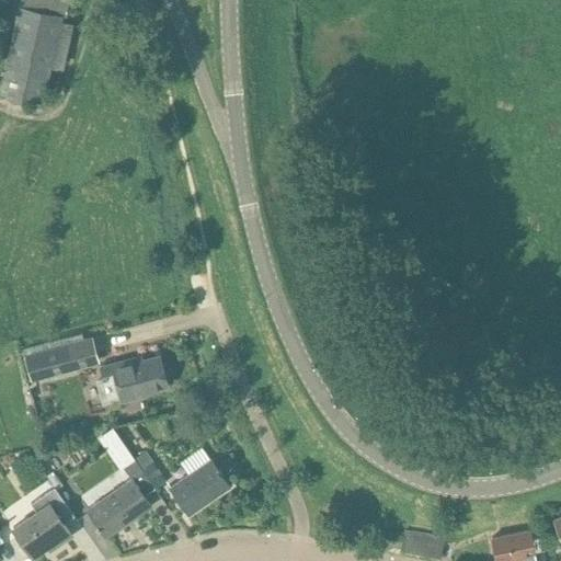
[(75,25),(63,22),(67,8),(64,7),(65,0),(20,0),(20,1),(0,92),(43,102),(52,69),(63,71),(75,25)]
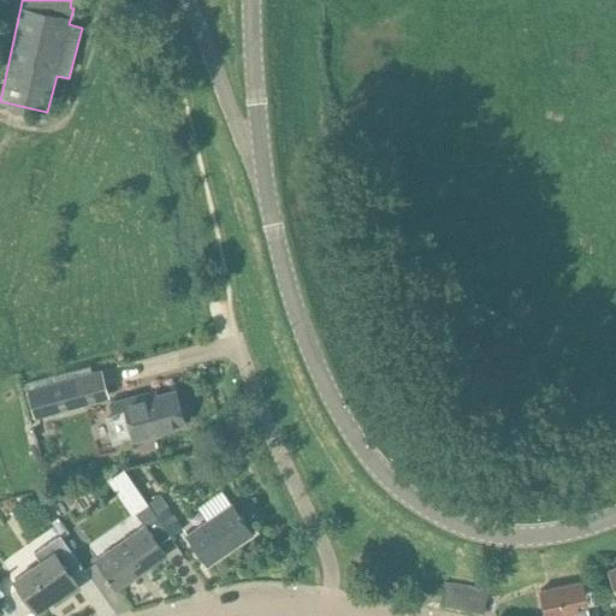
[(0,55),(5,57),(10,16),(0,15),(0,55)]
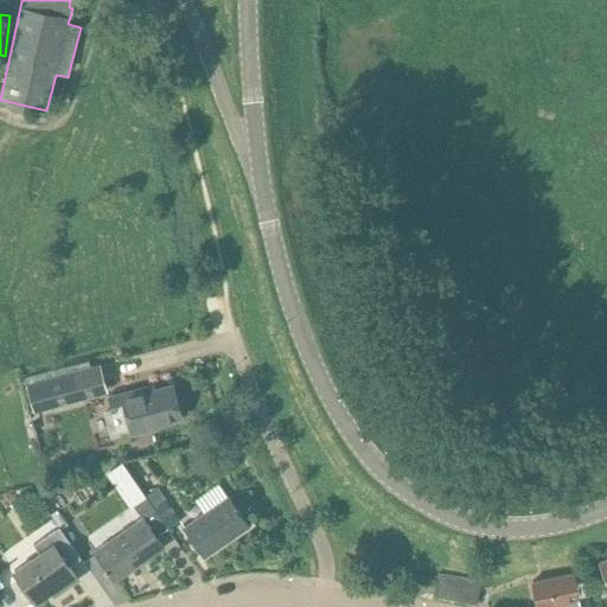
[(107,46),(101,52),(117,70),(125,64),(107,46)]
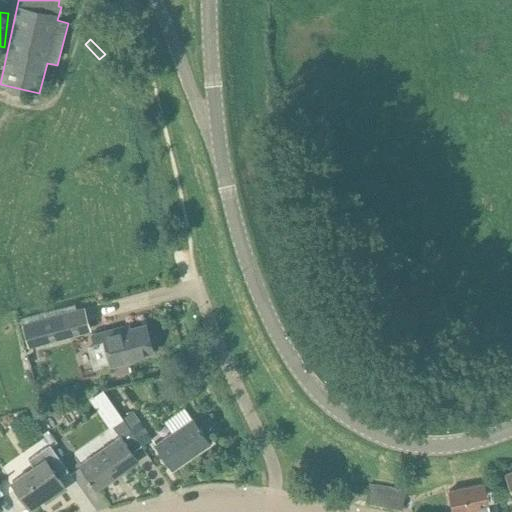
[(78,310),(22,325),(28,346),(83,332),(78,310)]
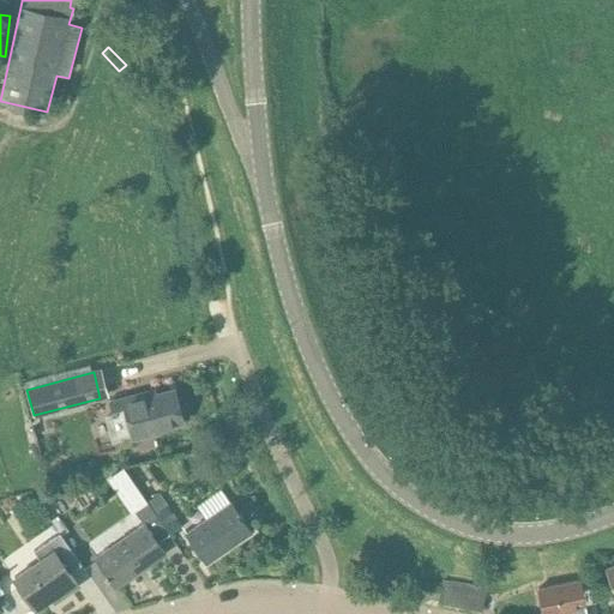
[(114,413),(106,415),(113,441),(114,441),(131,437),(133,437),(133,438),(151,434),(150,431),(182,422),(174,391),(156,396),(138,401),(137,395),(113,402),(110,402),(114,413)]
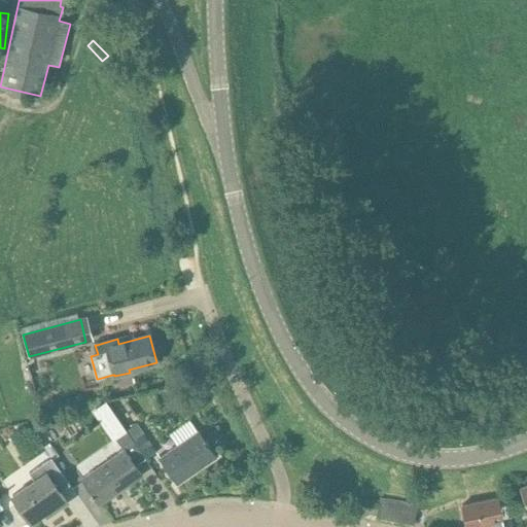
[(125,427),(136,421),(120,394),(109,401),(125,427)]
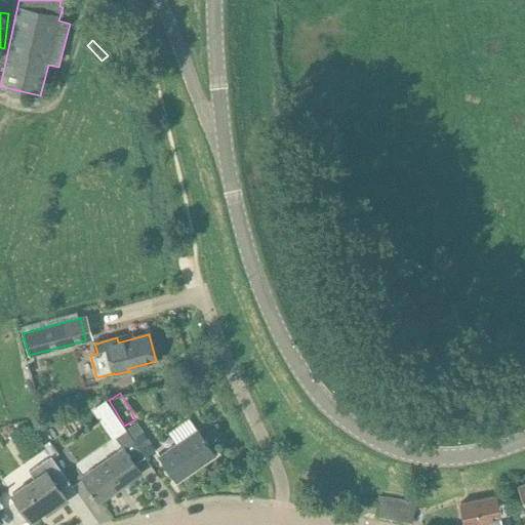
[(42,400),(45,412),(51,410),(48,399),(42,400)]
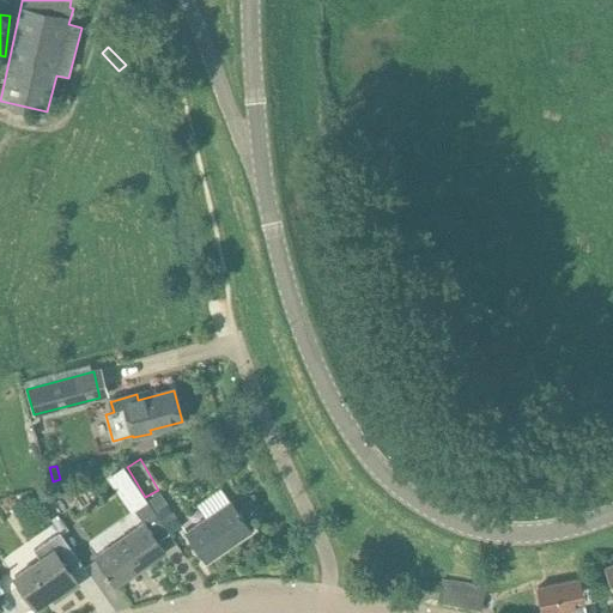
[(161,493),(147,502),(169,533),(182,525),(169,504),(168,504),(161,493)]
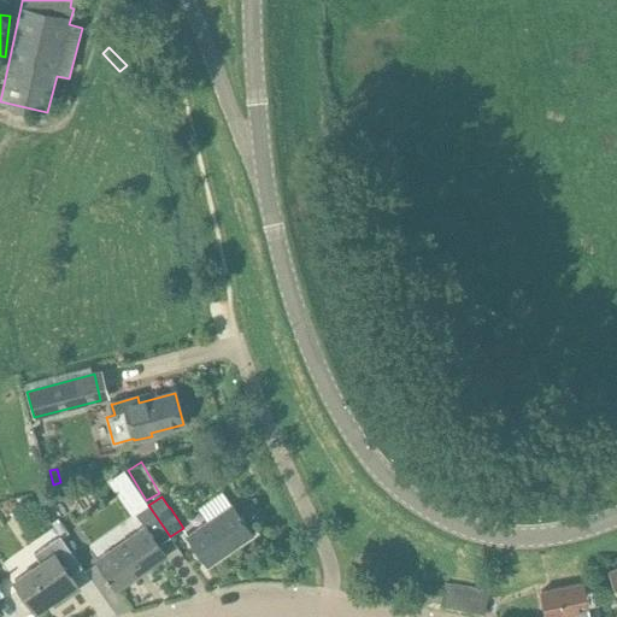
[(144,526),(95,559),(110,581),(117,591),(166,557),(158,545),(170,536),(148,505),(136,515),(144,526)]
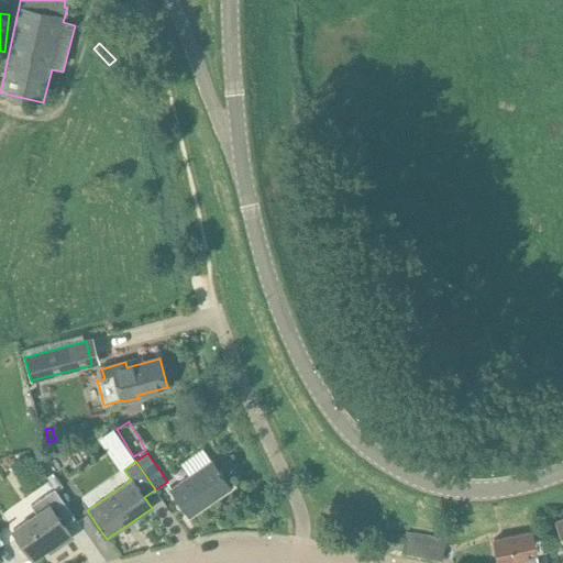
[(170,489),(190,517),(231,488),(221,475),(223,473),(220,468),(218,471),(211,461),(170,489)]
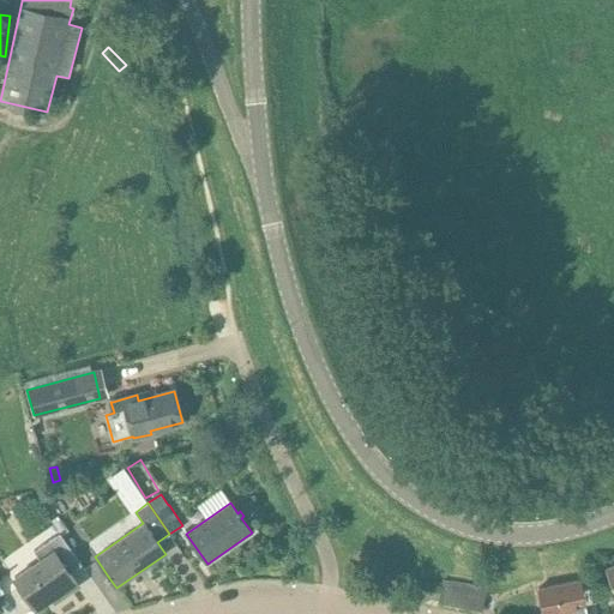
[(59,516),(52,521),(59,533),(62,536),(70,531),(59,516)]
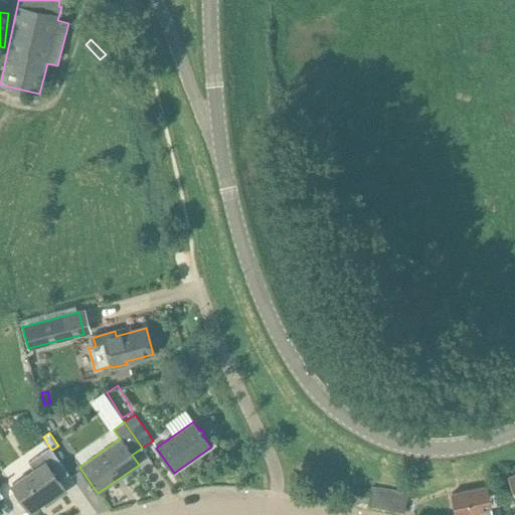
[(40,434),(31,440),(38,450),(47,444),(40,434)]
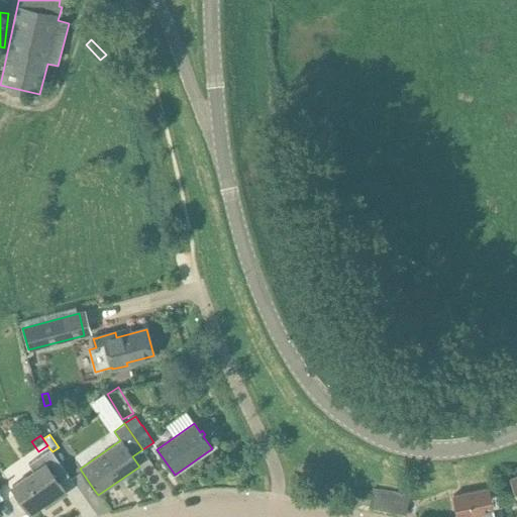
[(53,451),(49,448),(28,463),(33,472),(12,487),(30,513),(53,498),(55,501),(66,493),(59,483),(69,476),(53,451)]
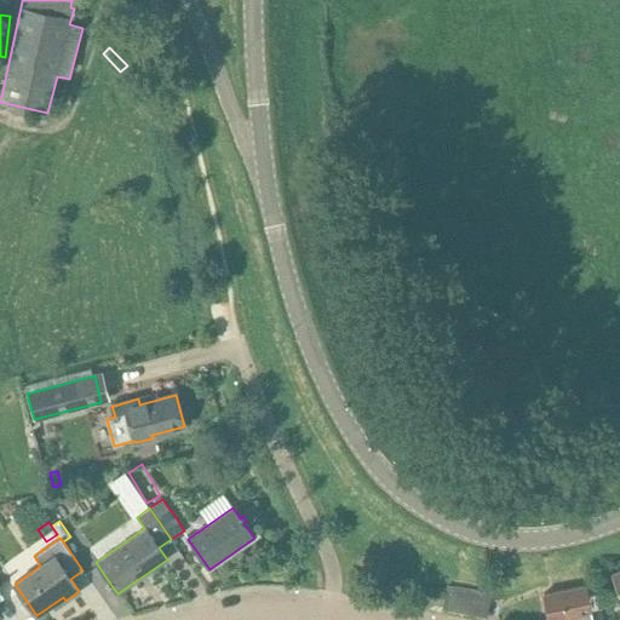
[(448,586),(443,609),(486,616),(491,593),(448,586)]
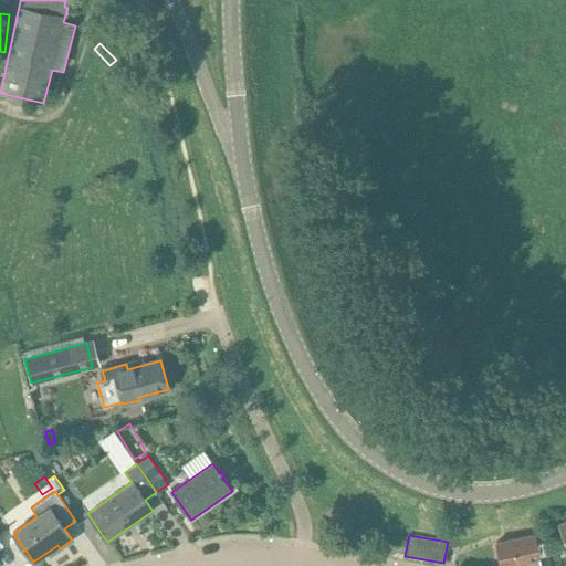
[(544,556),(540,557),(535,535),(496,543),(501,565),(526,561),(526,565),(540,565),(545,565),(544,556)]
